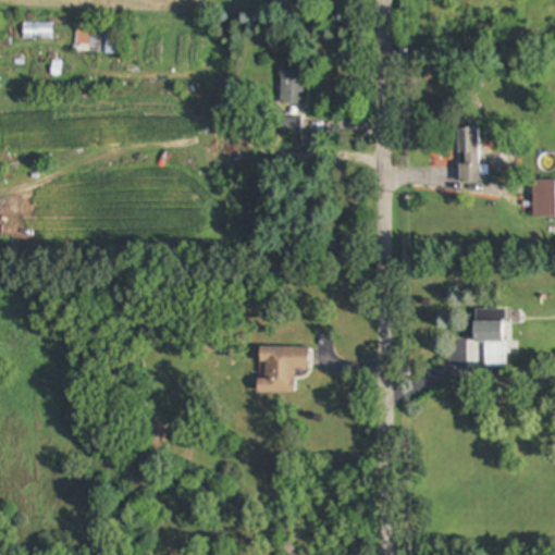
[(22,38),(53,38),(53,22),(22,22),(22,38)]
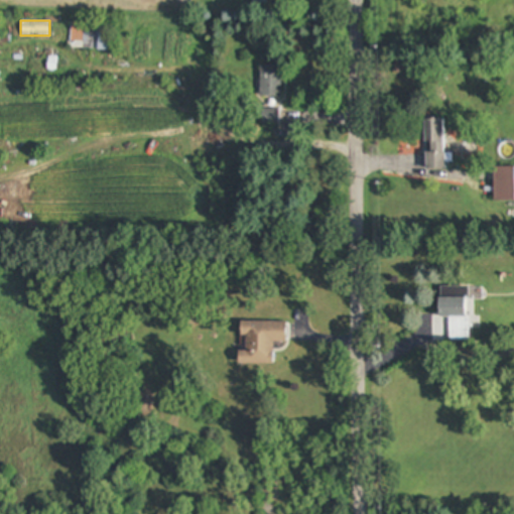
[(82,41),(82,22),(71,22),(71,41),(82,41)]
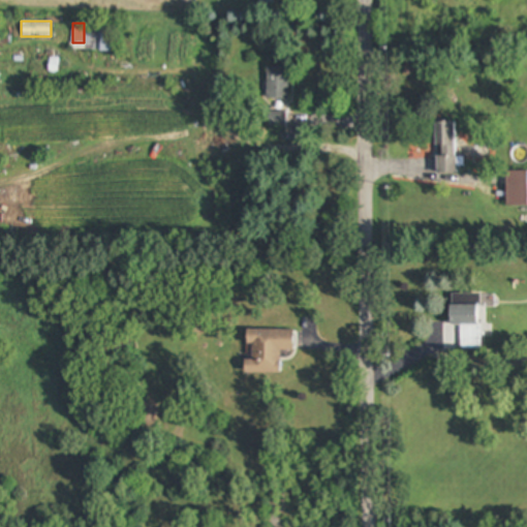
[(112,23),(100,23),(100,51),(112,51),(112,23)]
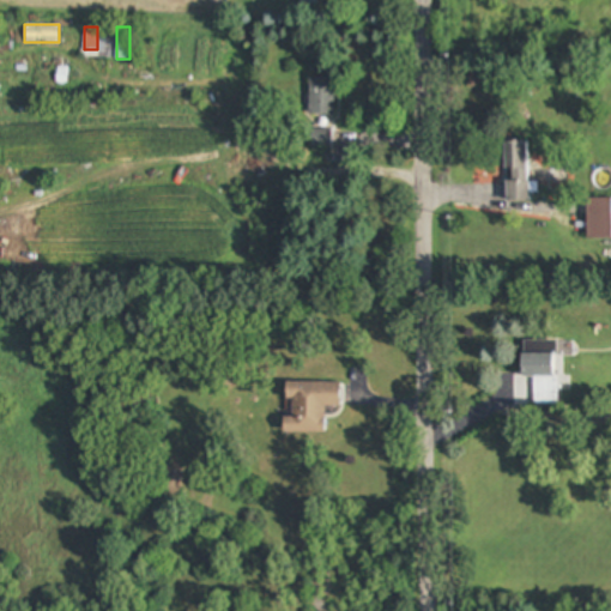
[(334,113),(334,76),(308,76),(308,113),(334,113)]
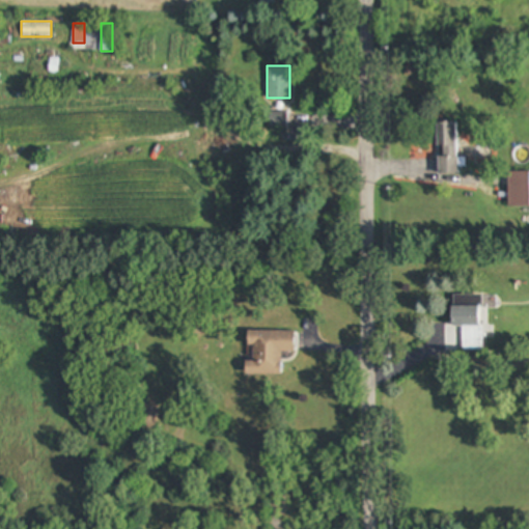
[(437,173),(463,173),(463,157),(457,157),(457,120),(437,120),(437,173)]
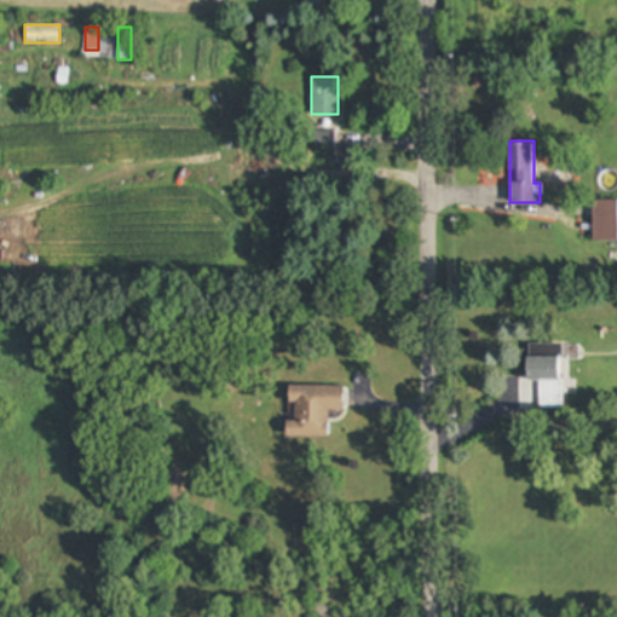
[(616,240),(616,199),(592,199),(592,240),(616,240)]
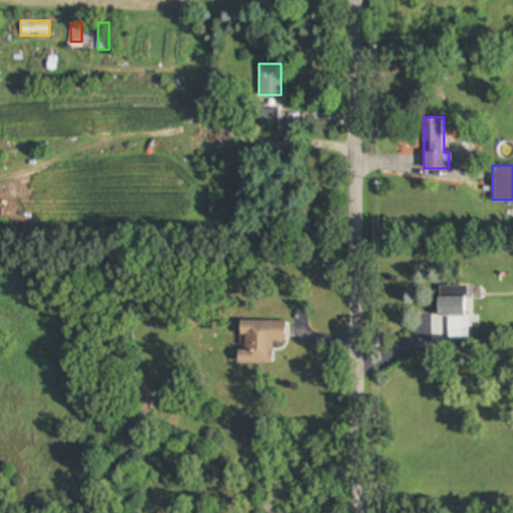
[(439,315),(447,315),(447,339),(467,339),(468,284),(439,284),(439,315)]
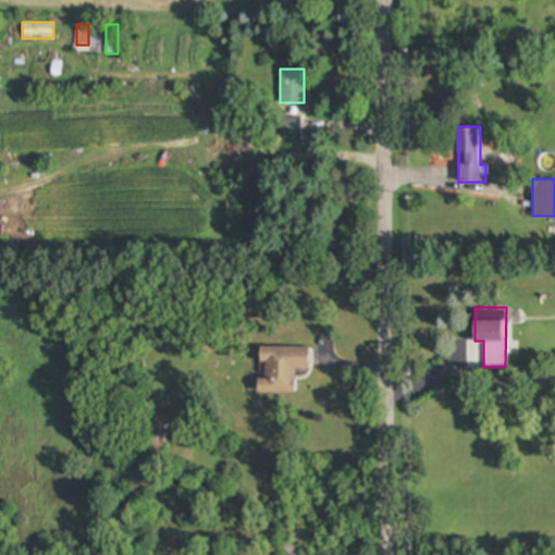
[(258,392),(295,392),(295,369),(309,369),(309,346),(258,346),(258,392)]
